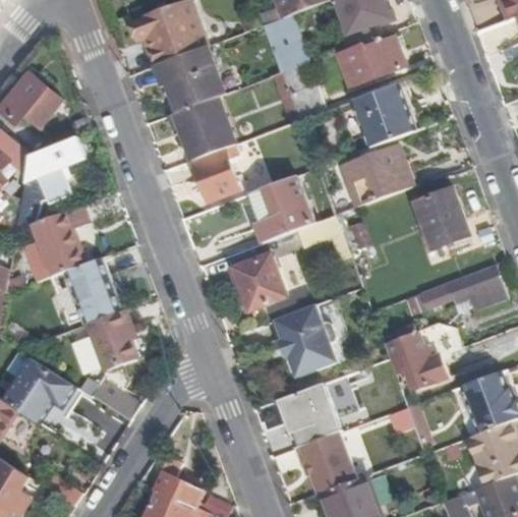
[(335,0),(347,33),(391,16),(385,0),(335,0)]
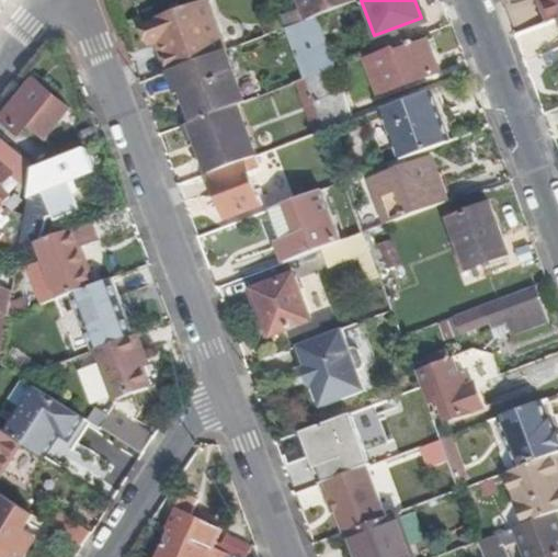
[(539,0),(547,20),(549,19),(557,15),(557,0),(539,0)]
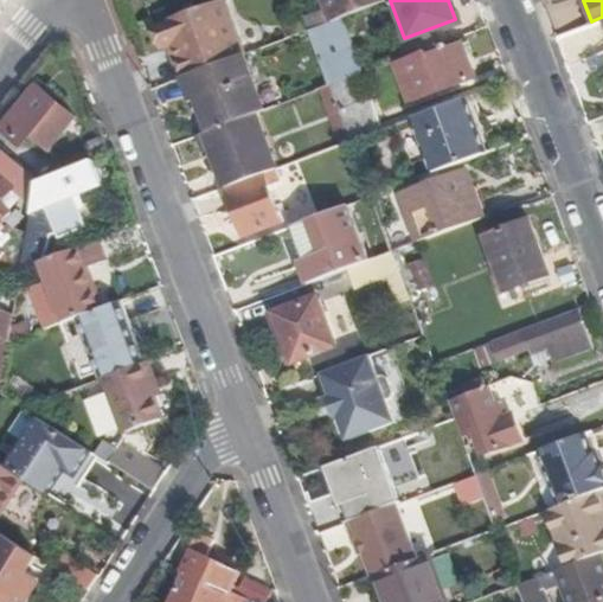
[(302,14),(306,26),(325,19),(320,8),(302,14)]
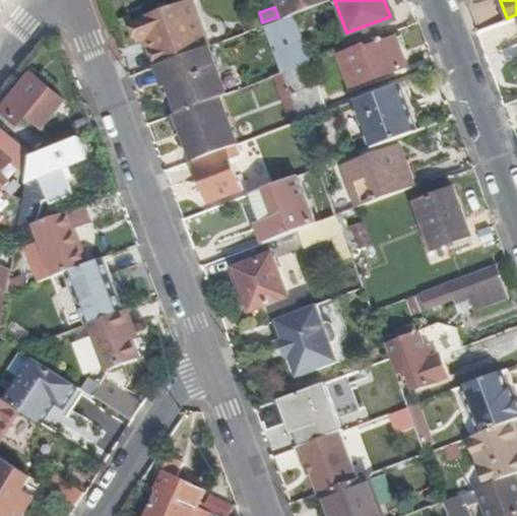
[(169,9),(141,19),(155,56),(170,51),(163,29),(174,24),(169,9)]
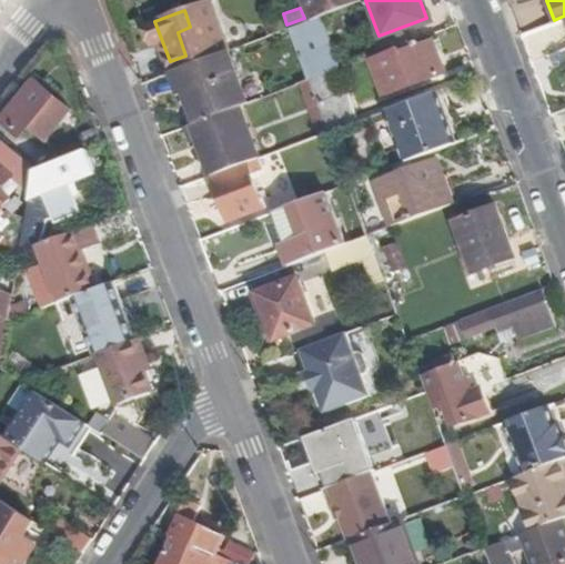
[(286,24),(306,77),(334,66),(315,14),(304,18),(286,24)]
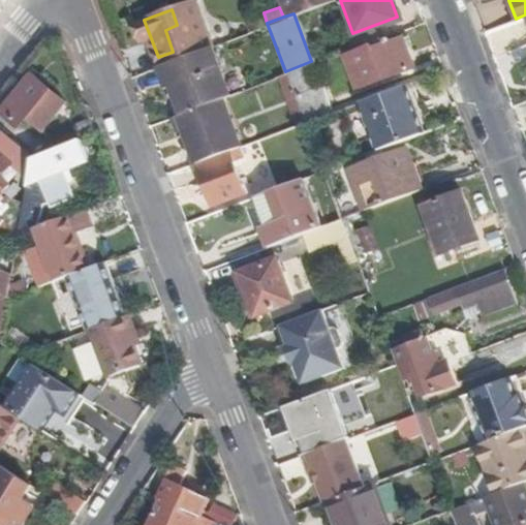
[(368,40),(340,51),(353,86),(410,65),(399,34),(370,45),(368,40)]
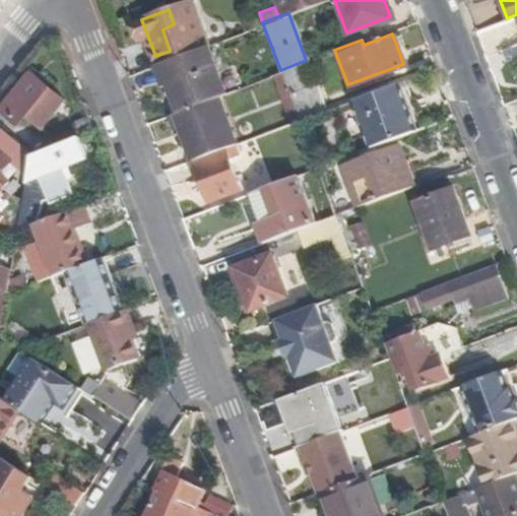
[(223,91),(205,44),(152,64),(160,84),(166,83),(176,110),(217,93),(223,91)]
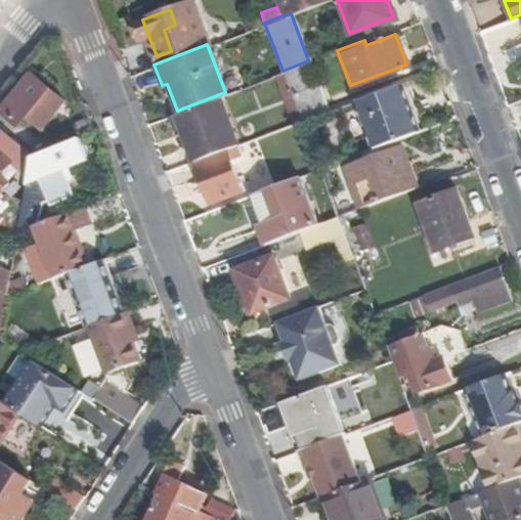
[(301,119),(291,92),(283,71),(272,75),(290,122),(301,119)]
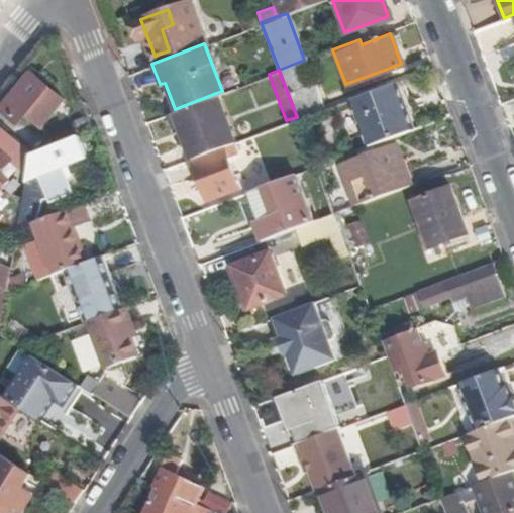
[(24,113),(39,126),(62,99),(27,71),(0,103),(0,109),(16,122),(24,113)]
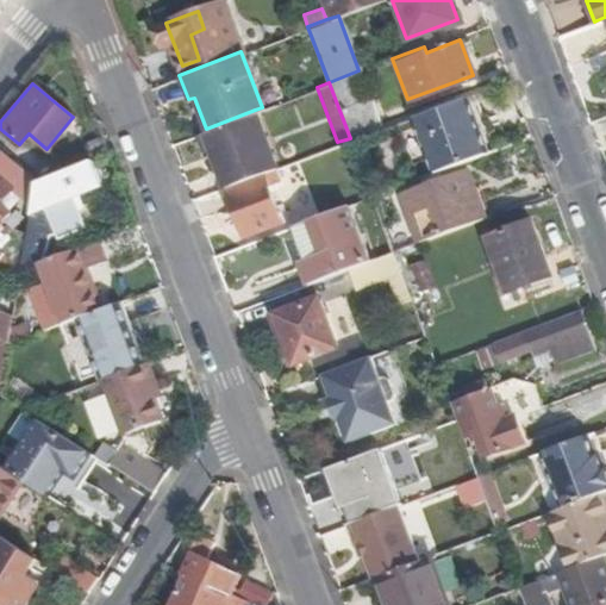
[(372,94),(338,107),(350,138),(382,125),(372,94)]
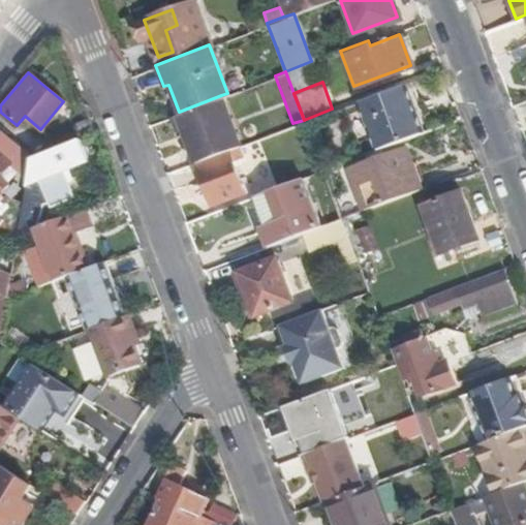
[(376,148),(420,131),(400,83),(358,99),(376,148)]
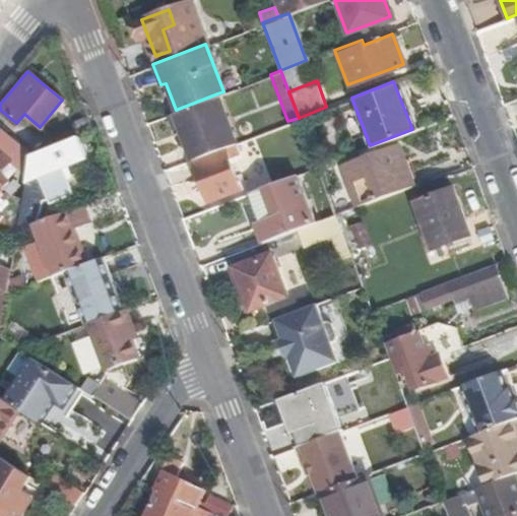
[(217,93),(176,110),(173,111),(190,158),(192,157),(223,146),(236,141),(217,93)]
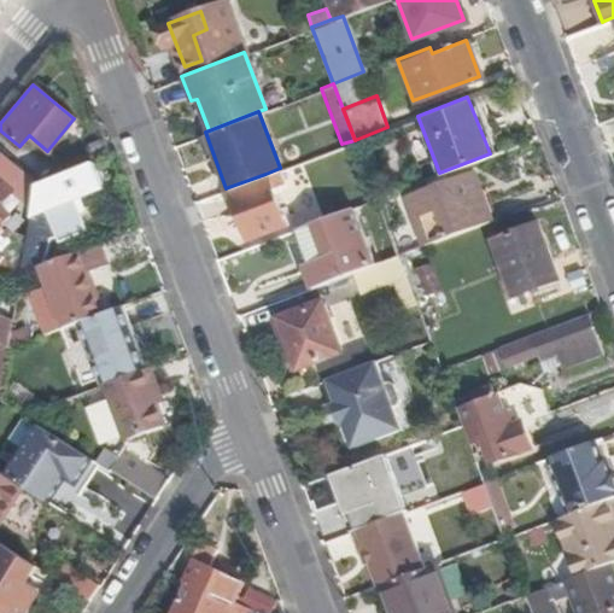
[(12,188),(30,206),(35,184),(35,181),(0,151),(0,222),(9,212),(0,205),(0,203),(12,188)]
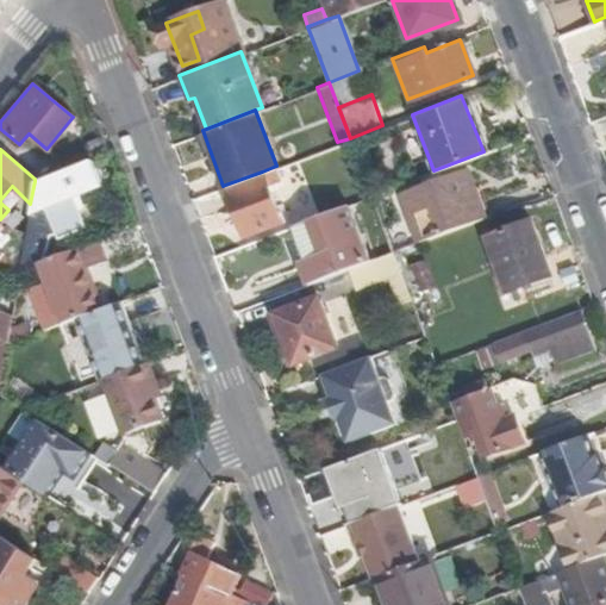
[(35,181),(30,204),(18,266),(37,260),(44,236),(51,234),(52,238),(81,228),(70,197),(99,186),(89,158),(35,181)]
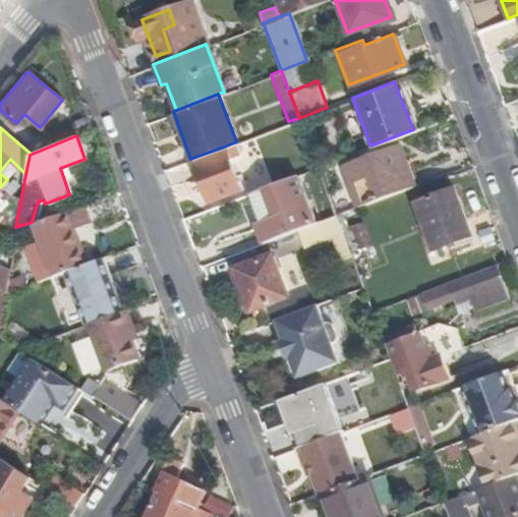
[(342,161),(357,205),(410,184),(394,141),(342,161)]
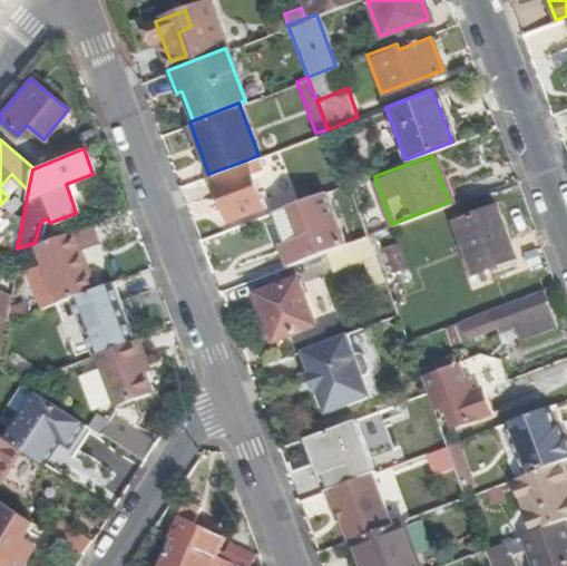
[(262,206),(245,160),(211,173),(227,218),(262,206)]
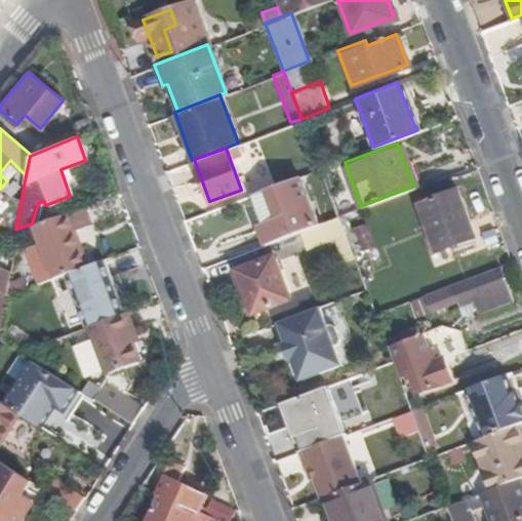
[(296,175),(253,192),(265,222),(256,226),(264,243),(296,231),(315,224),(296,175)]
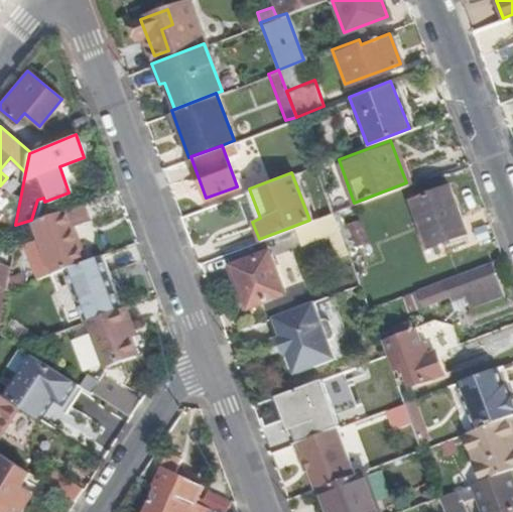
[(447,183),(410,198),(427,245),(466,231),(447,183)]
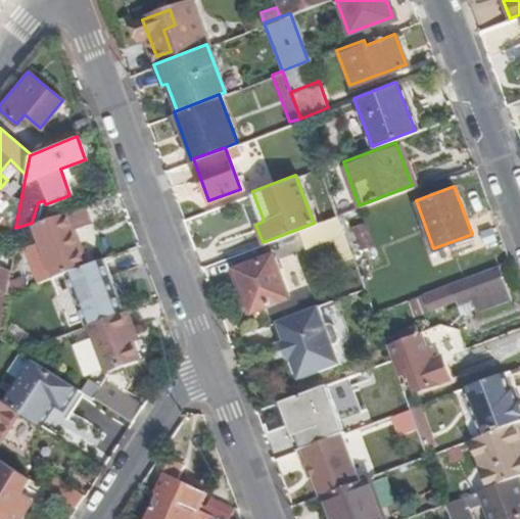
[(60,272),(82,264),(68,229),(84,223),(77,205),(32,223),(38,240),(24,245),(37,281),(60,272)]
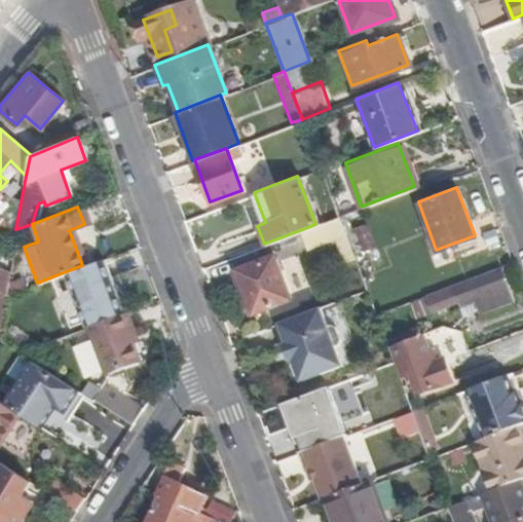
[(340,261),(352,257),(337,215),(315,224),(297,231),(304,248),(332,237),(340,261)]
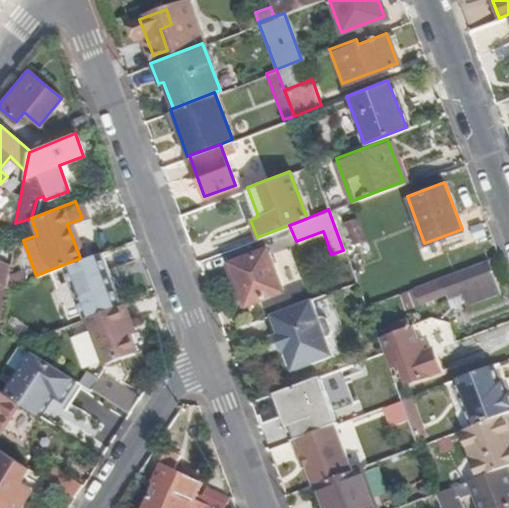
[(265,247),(228,262),(244,304),(281,290),(267,252),(265,247)]
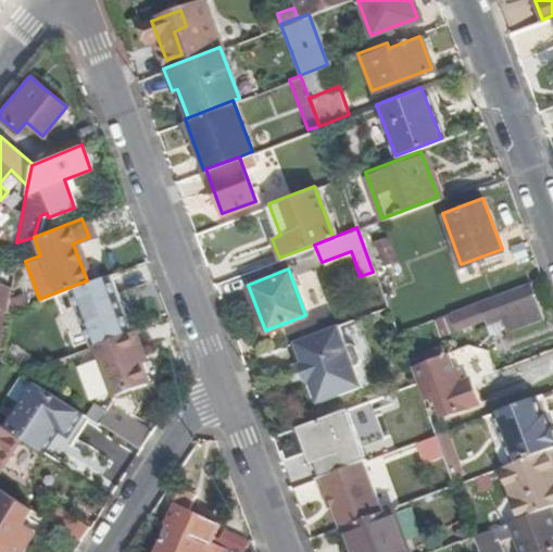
[(87,280),(64,289),(85,346),(90,343),(127,329),(105,273),(87,280)]
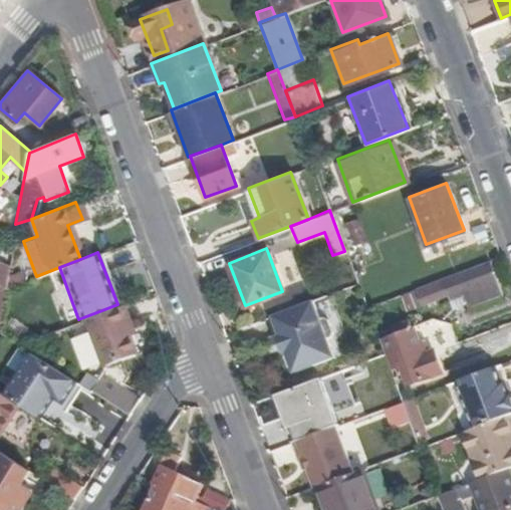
[(486,259),(415,286),(421,302),(447,293),(449,297),(462,292),(466,304),(498,291),(486,259)]
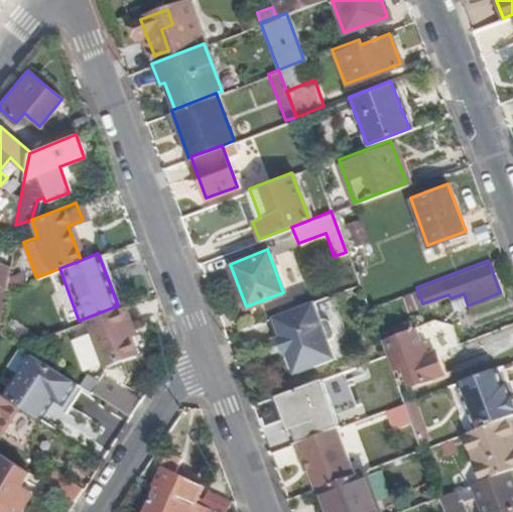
[(0,284),(4,287),(5,279),(8,265),(0,263),(0,284)]
